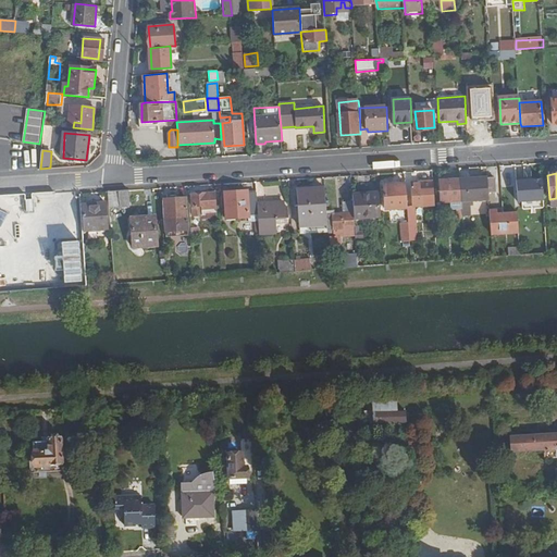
[(487,178),(489,193),(496,193),(496,177),(487,178)]
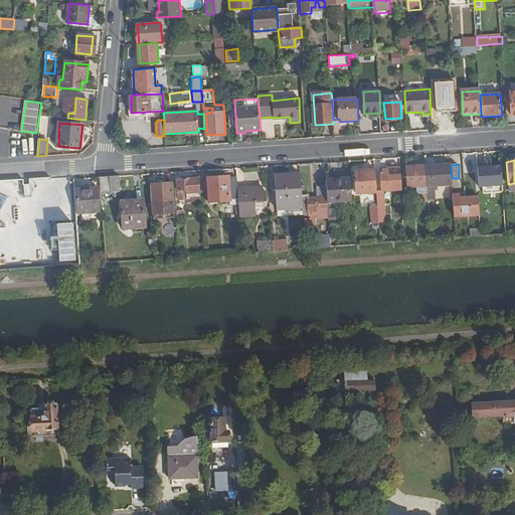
[(427,186),(428,200),(437,200),(437,186),(452,185),(452,178),(451,165),(426,166),(427,186)]
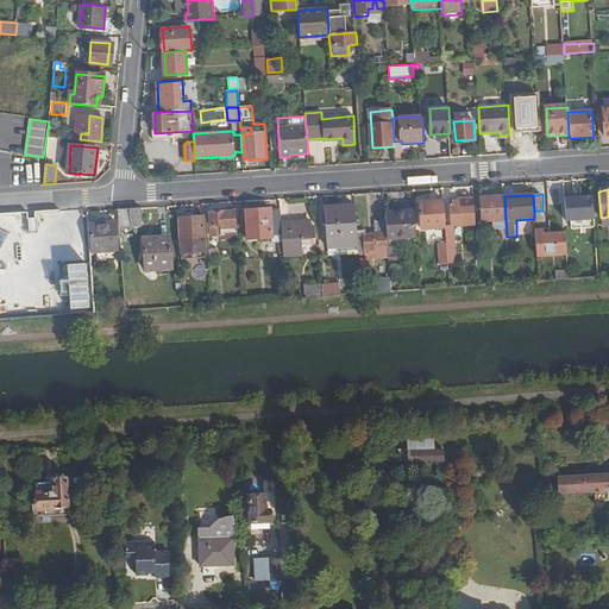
[(564,196),(566,221),(594,220),(592,196),(573,198),(573,195),(564,196)]
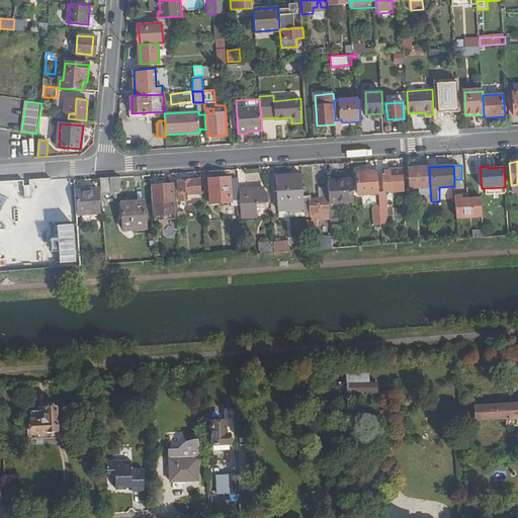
[(411,188),(430,187),(429,167),(411,168),(411,188)]
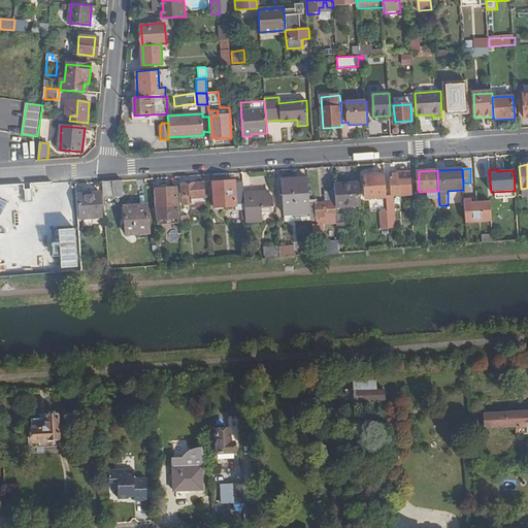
[(393,196),(413,195),(411,172),(391,173),(393,196)]
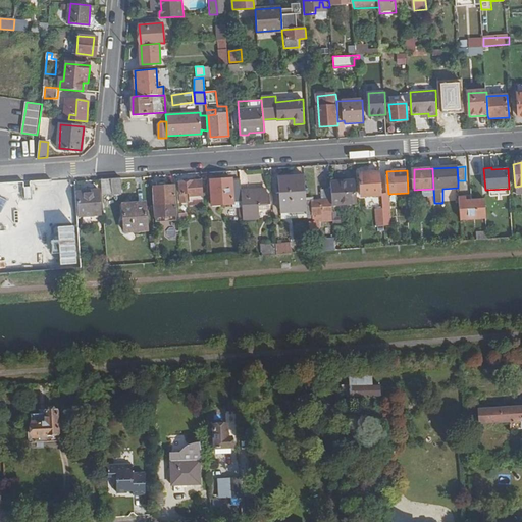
[(363,196),(382,195),(381,171),(361,172),(363,196)]
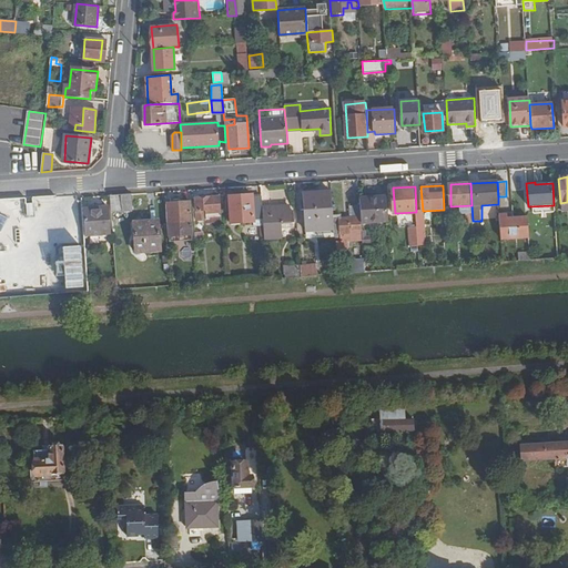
[(333,219),(331,192),(316,192),(315,191),(304,192),(305,230),(333,229),(333,219)]
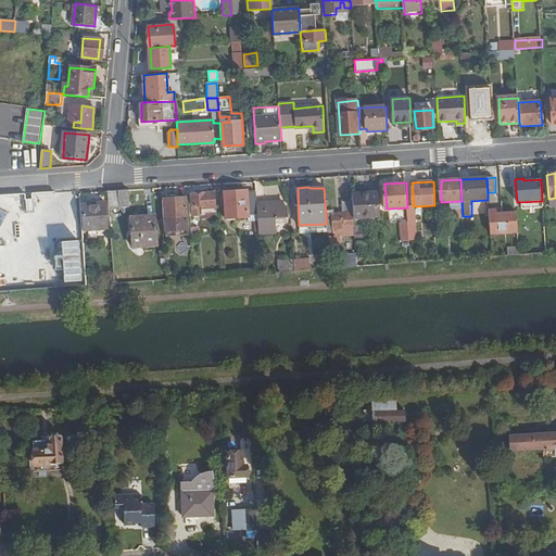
[(109,191),(110,207),(131,205),(130,190),(109,191)]
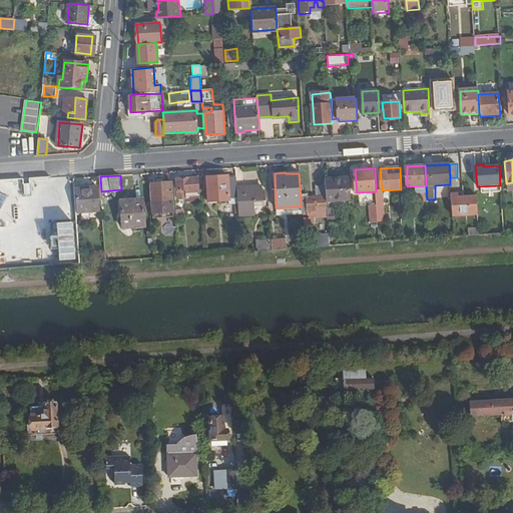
[(238,197),(238,189),(237,177),(228,178),(227,176),(207,178),(209,202),(230,201),(231,198),(238,197)]
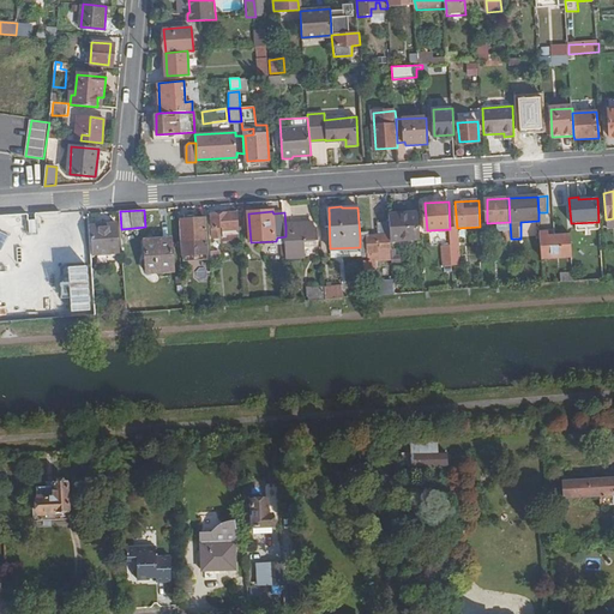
[(224,227),(240,226),(239,212),(212,215),(214,238),(224,236),(224,227)]
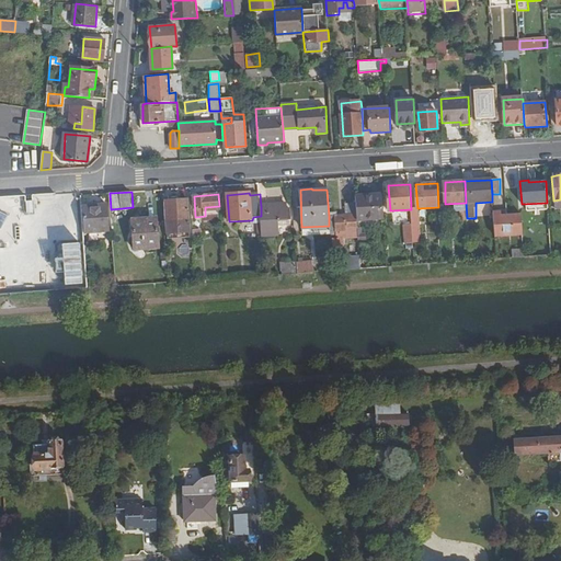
[(356,221),(385,219),(382,194),(355,196),(356,214),(356,221)]
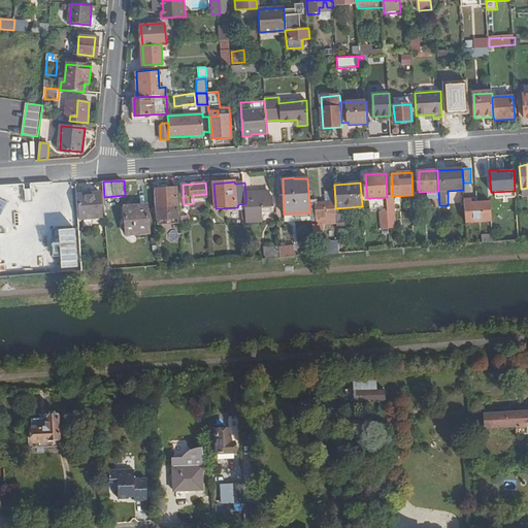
[(0,233),(2,233),(8,229),(13,224),(17,218),(18,210),(17,203),(12,196),(7,191),(1,188),(0,187),(0,233)]
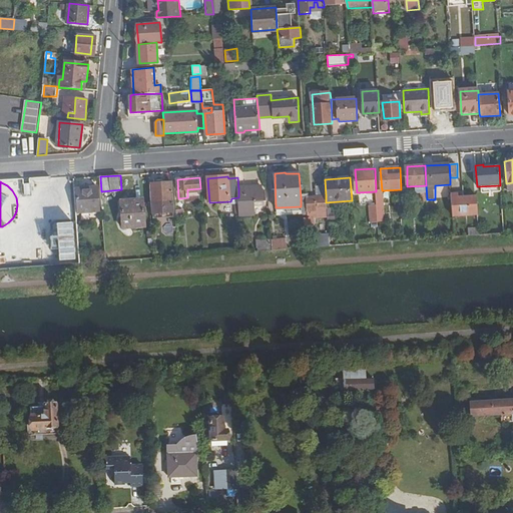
[(156,183),(152,183),(153,201),(173,200),(171,182),(156,183)]
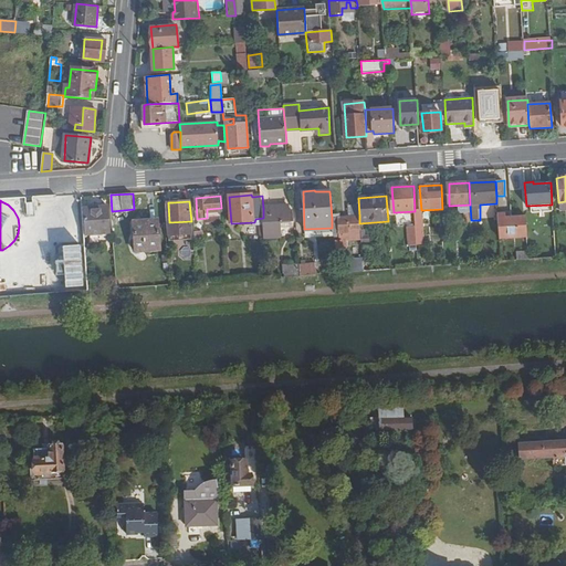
[(109,233),(108,207),(85,208),(87,234),(109,233)]
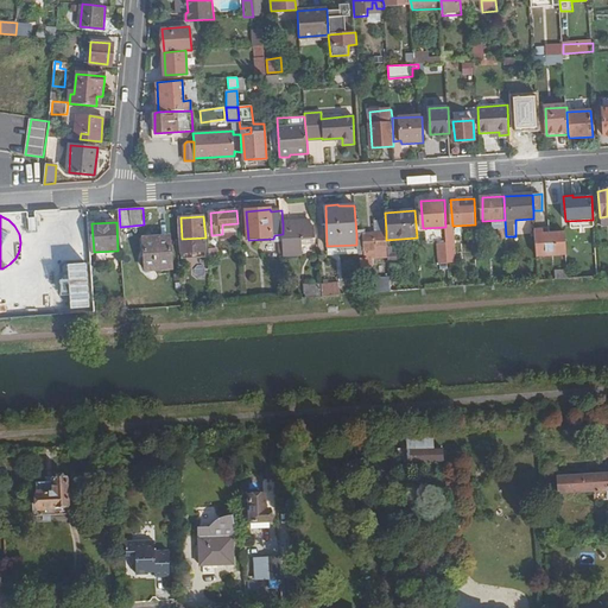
[(283,234),(284,257),(289,255),(289,245),(291,245),(291,239),(314,238),(314,226),(310,227),(309,223),(283,225),(283,234)]
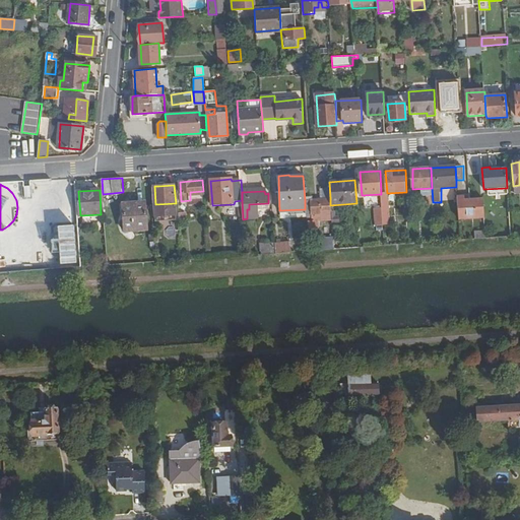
[(381,194),(382,208),(382,213),(390,212),(389,194),(381,194)]
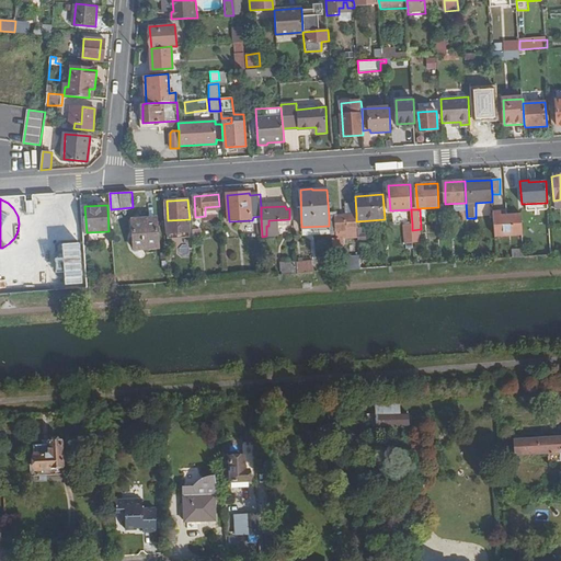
[(494,237),(522,236),(521,214),(506,215),(506,209),(502,209),(502,214),(493,214),(494,237)]
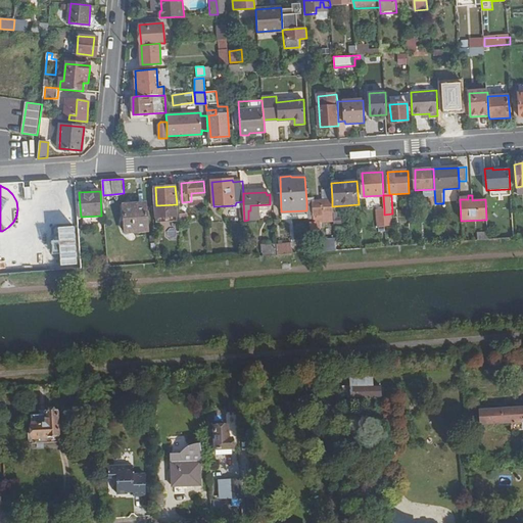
[(306,210),(307,216),(324,216),(324,211),(333,211),(332,206),(332,199),(306,201),(306,210)]
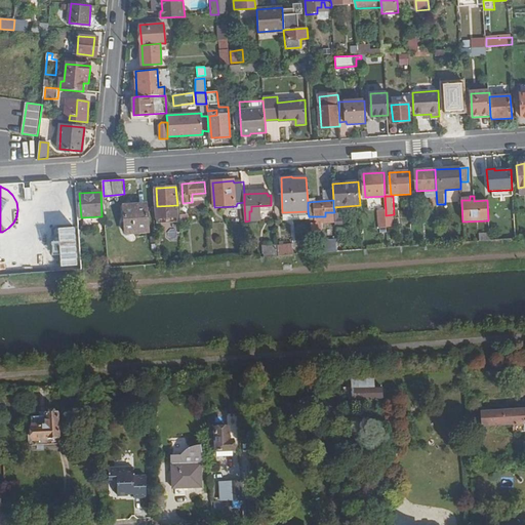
[(150,233),(148,204),(124,205),(126,234),(150,233)]
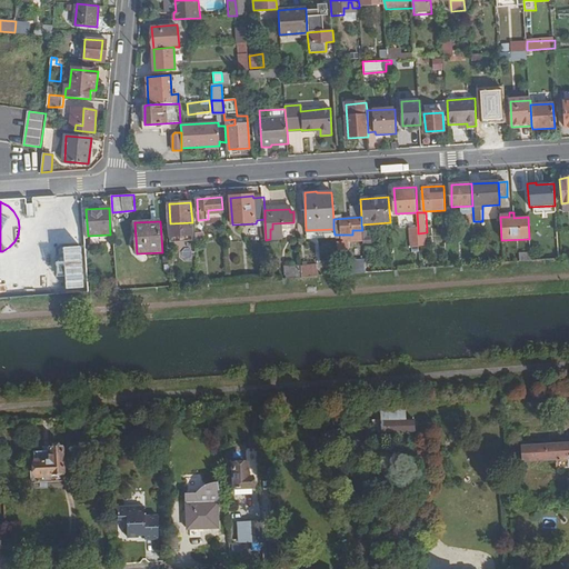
[(363,271),(363,259),(351,259),(351,271),(363,271)]
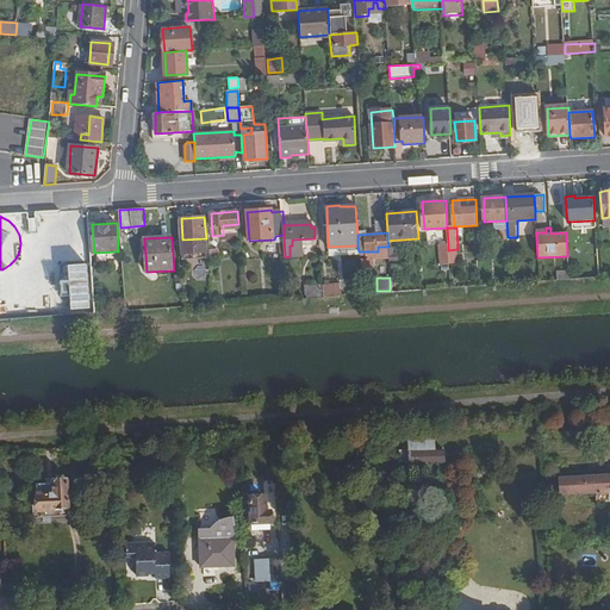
[(360,282),(361,296),(374,294),(374,282),(360,282)]
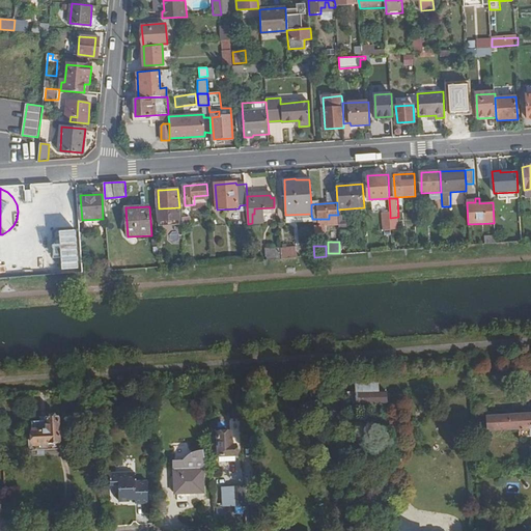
[(83,264),(83,273),(92,272),(91,264),(83,264)]
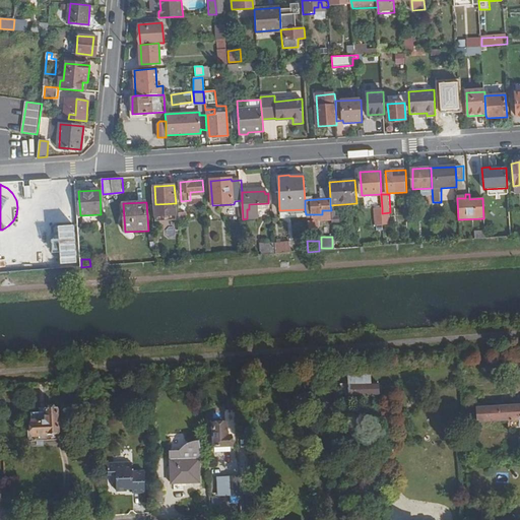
[(348,383),(372,382),(371,372),(348,374),(348,383)]
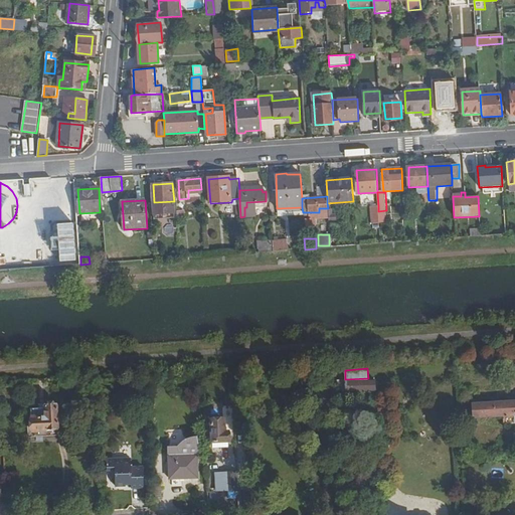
[(376,378),(368,378),(345,379),(346,390),(376,388),(376,378)]
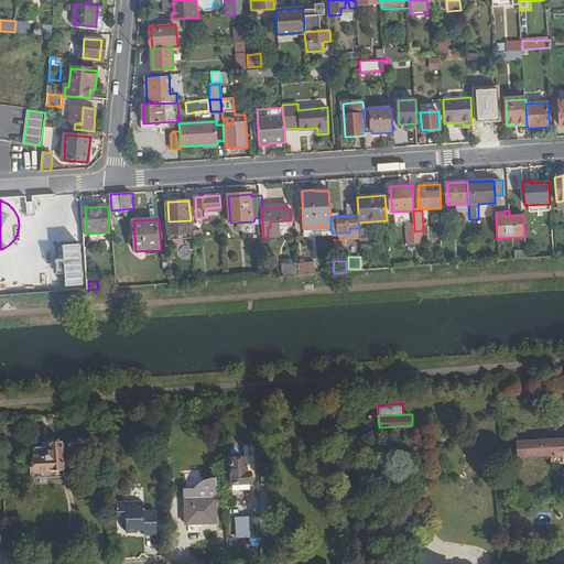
[(534,455),(563,454),(563,435),(559,436),(559,440),(533,441),(534,455)]
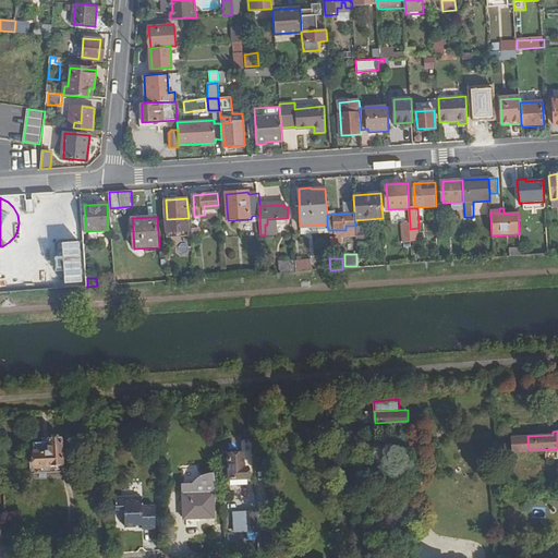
[(34,445),(35,469),(63,466),(61,439),(48,439),(48,444),(34,445)]
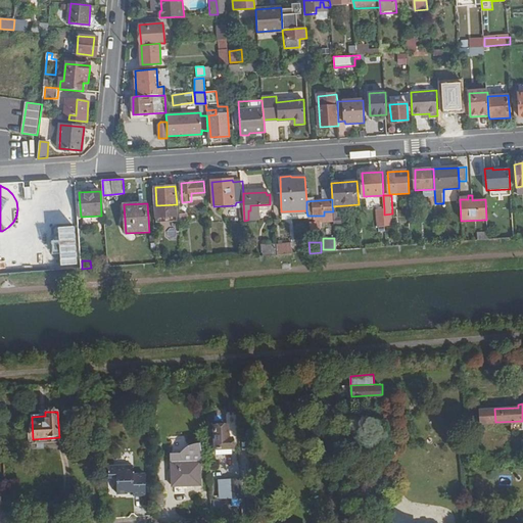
[(227,426),(214,427),(214,448),(215,455),(232,454),(231,438),(227,438),(227,426)]
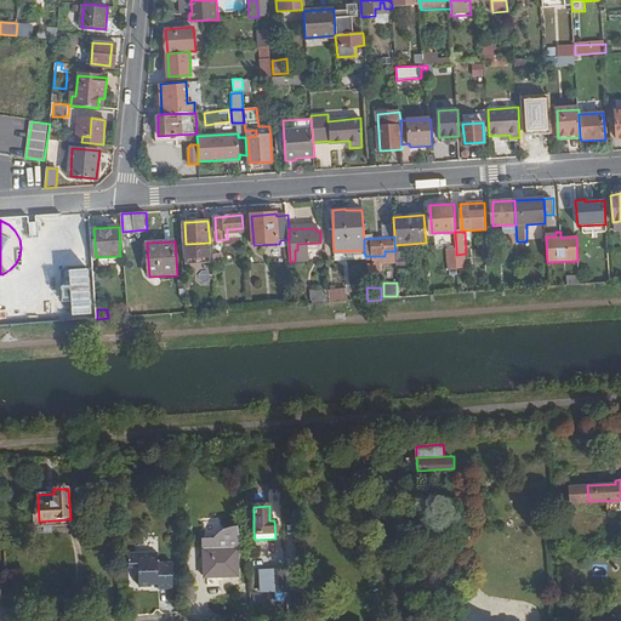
[(238,576),(238,527),(233,527),(228,528),(224,530),(221,533),(217,535),(215,539),(204,539),(205,577),(238,576)]
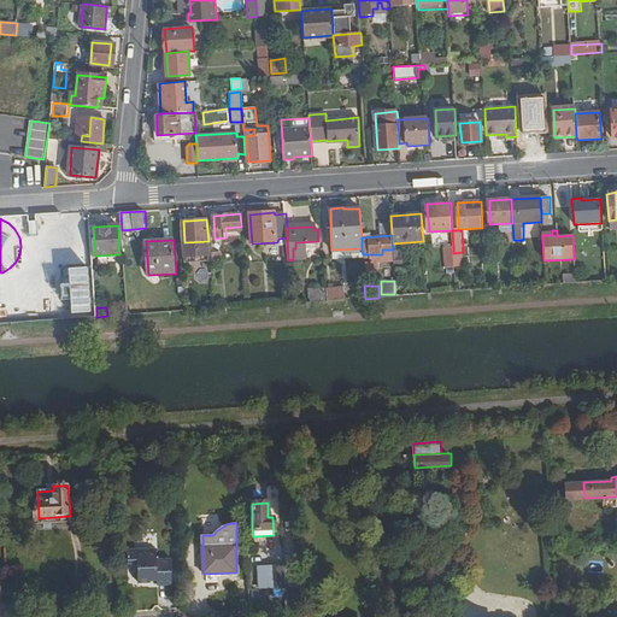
[(159,560),(159,550),(129,551),(129,564),(139,564),(139,583),(151,582),(152,580),(158,580),(158,585),(172,585),(172,559),(159,560)]
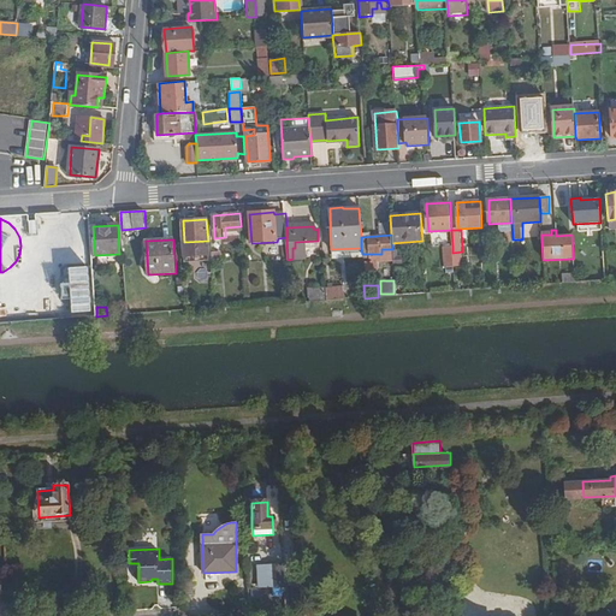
[(258,566),(258,587),(286,586),(286,564),(258,566)]
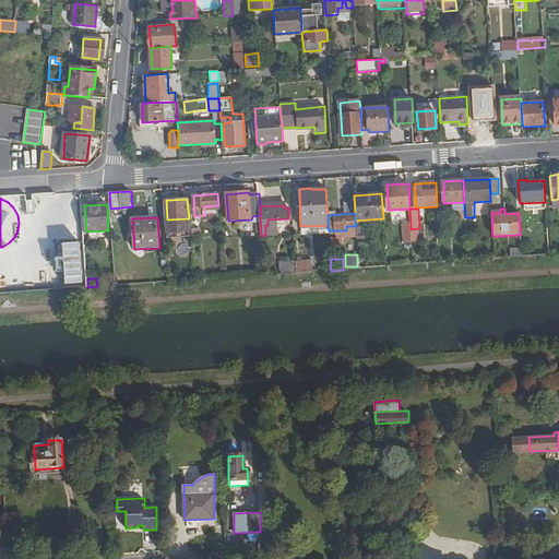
[(176,540),(176,526),(167,526),(167,542),(176,540)]
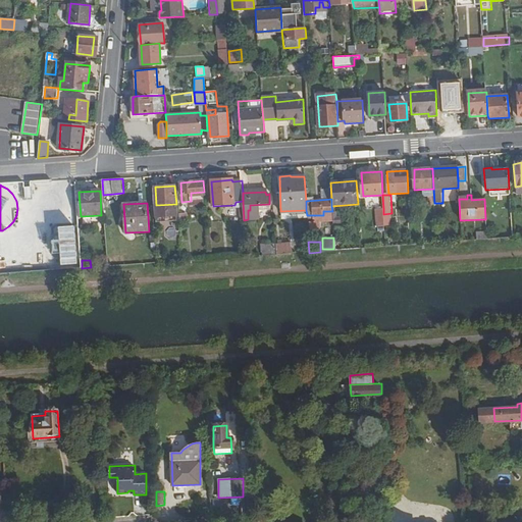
[(7,511),(7,521),(22,521),(21,510),(7,511)]
